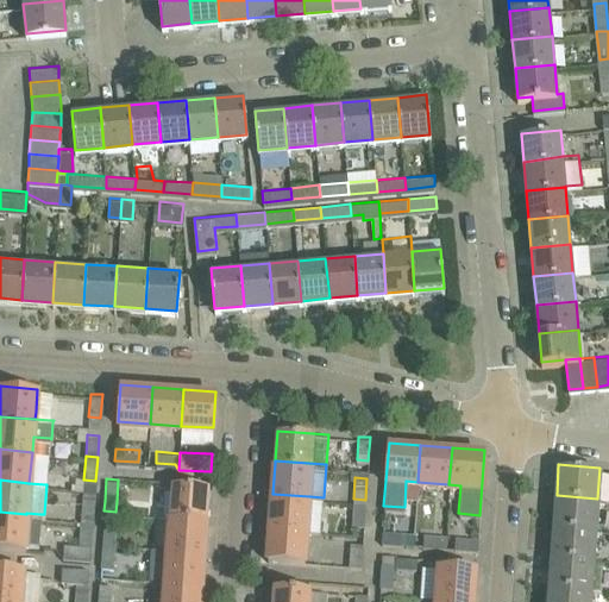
[(208,486),(184,484),(170,483),(169,515),(206,518),(208,486)]
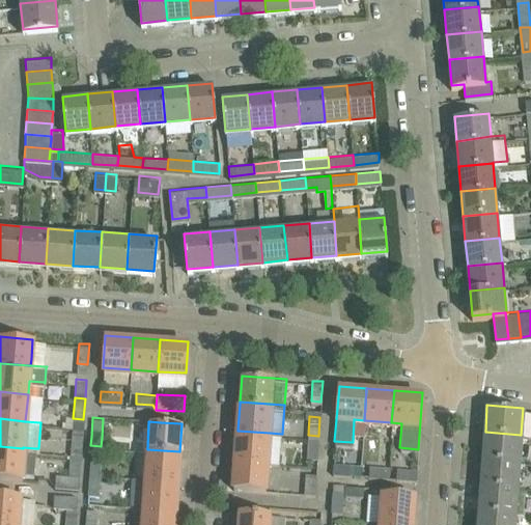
[(238,431),(235,458),(268,460),(270,433),(238,431)]
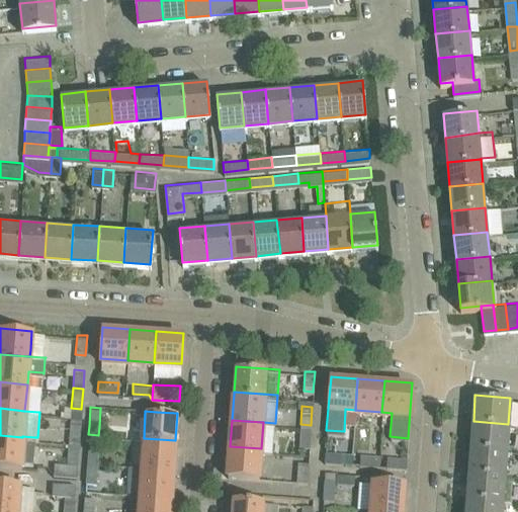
[(507,449),(508,424),(473,421),(471,446),(507,449)]
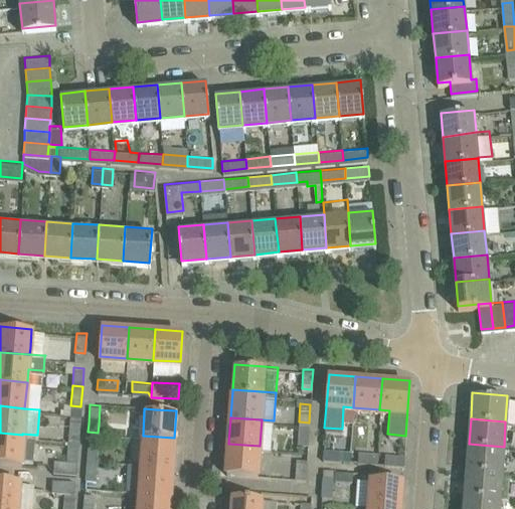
[(68,438),(78,439),(79,421),(69,420),(68,438)]
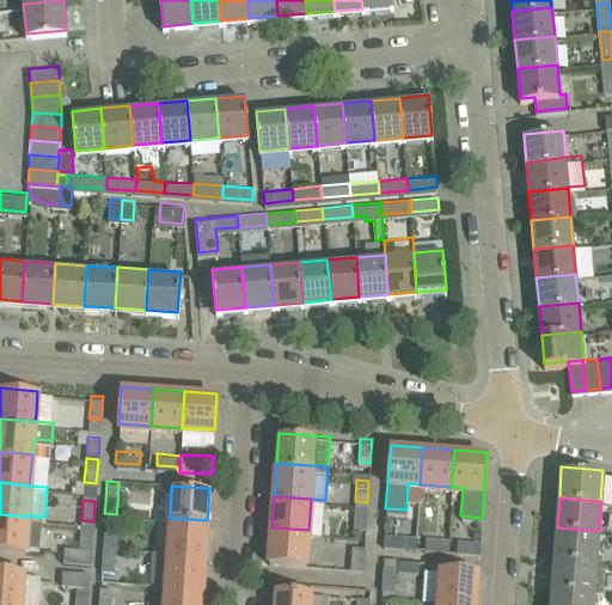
[(365,526),(367,502),(355,501),(353,525),(365,526)]
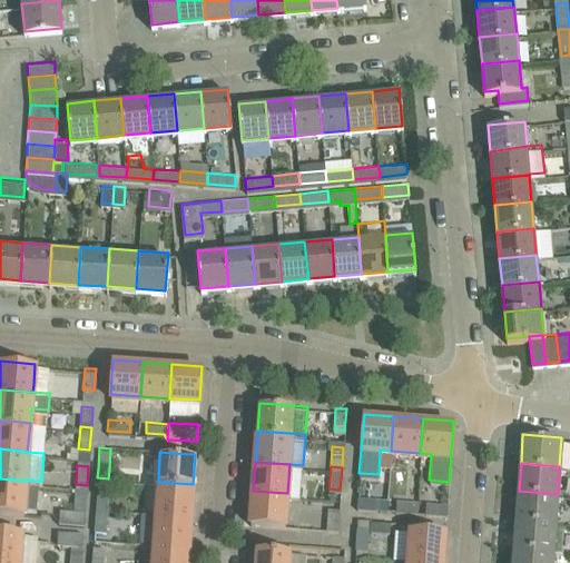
[(108,486),(108,478),(97,477),(95,506),(106,506),(108,486)]
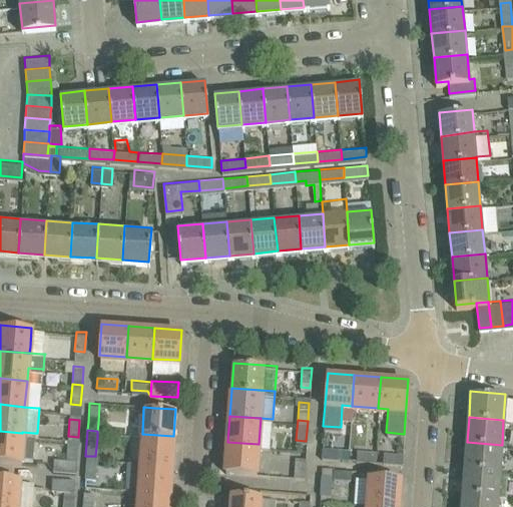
[(0,431),(0,458),(10,459),(20,460),(20,457),(32,458),(34,433),(22,432),(22,433),(0,431)]
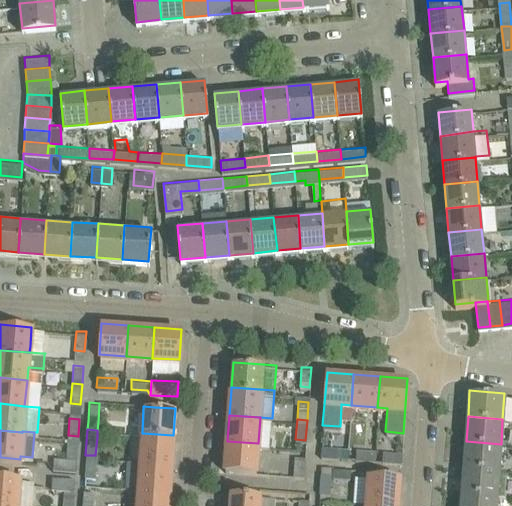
[(171,461),(173,435),(142,433),(140,459),(171,461)]
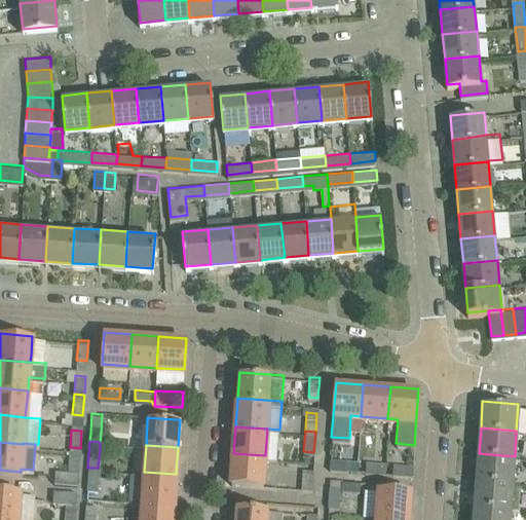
[(78,470),(80,448),(70,447),(68,469),(78,470)]
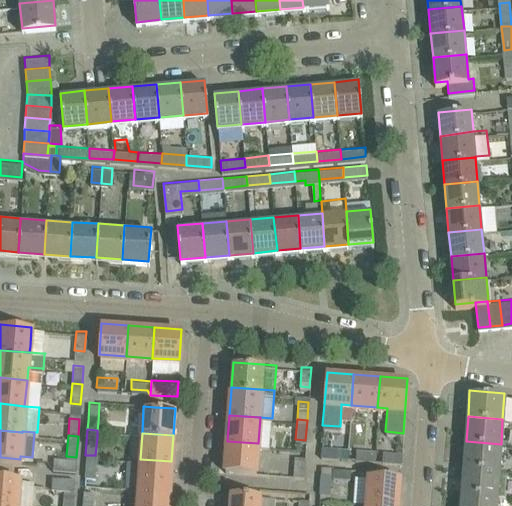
[(227,441),(225,468),(245,470),(256,471),(258,443),(227,441)]
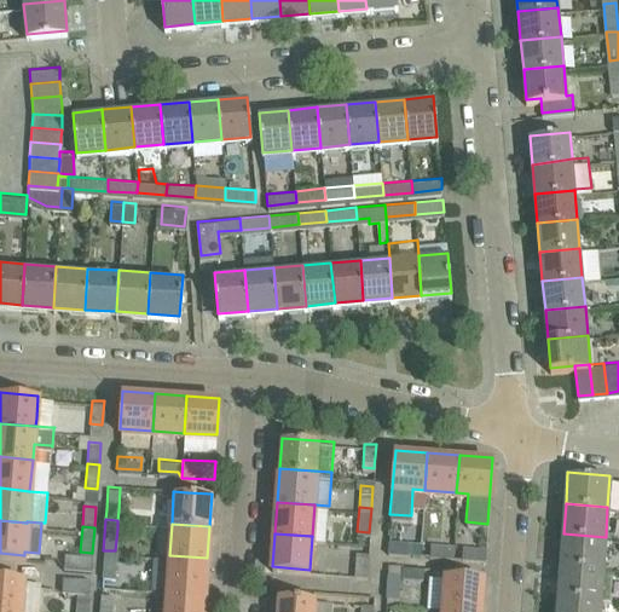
[(603,567),(606,537),(563,533),(561,564),(603,567)]
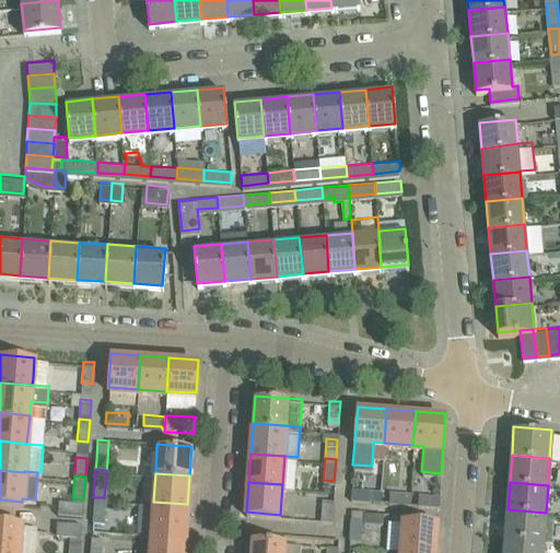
[(351,485),(350,496),(371,497),(372,486),(351,485)]
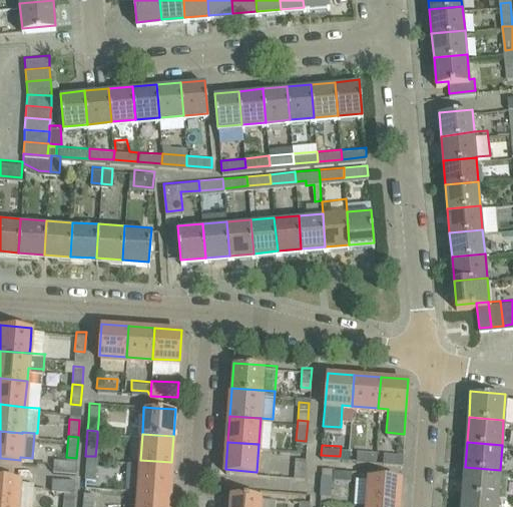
[(353,448),(352,457),(375,459),(376,450),(353,448)]
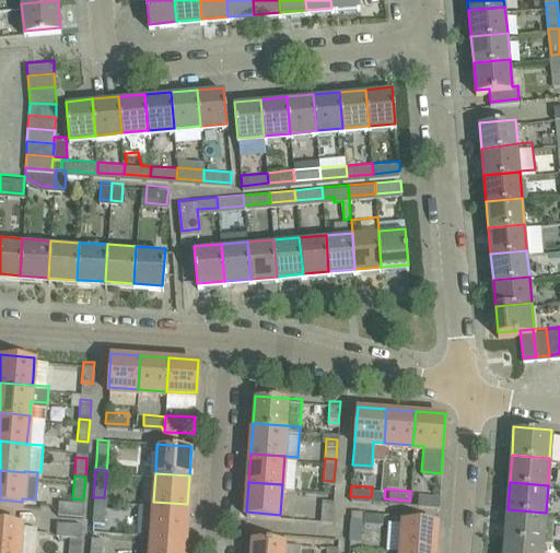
[(439,503),(440,492),(418,491),(418,502),(439,503)]
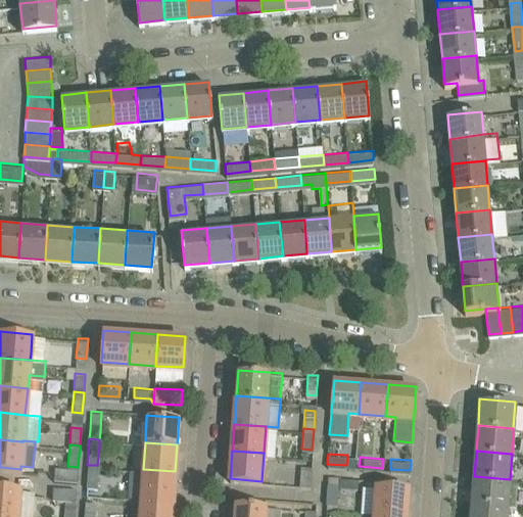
[(300,464),(299,483),(310,484),(311,465),(300,464)]
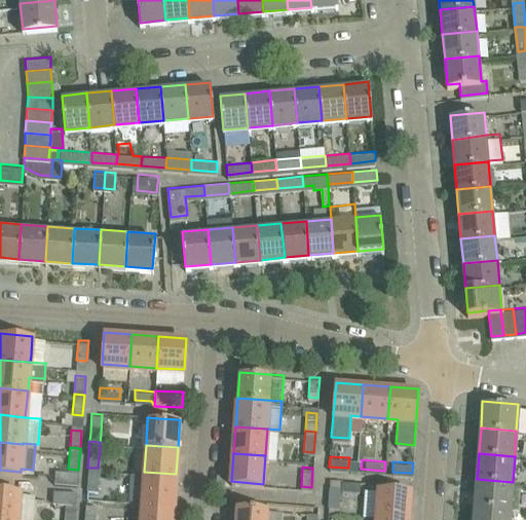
[(97,489),(98,468),(87,468),(86,488),(97,489)]
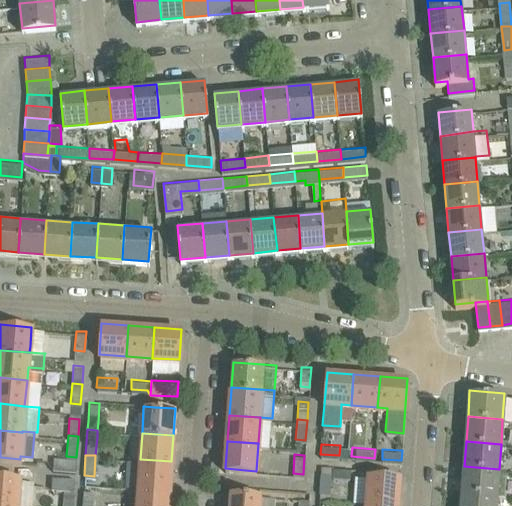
[(169,488),(171,461),(140,459),(138,485),(169,488)]
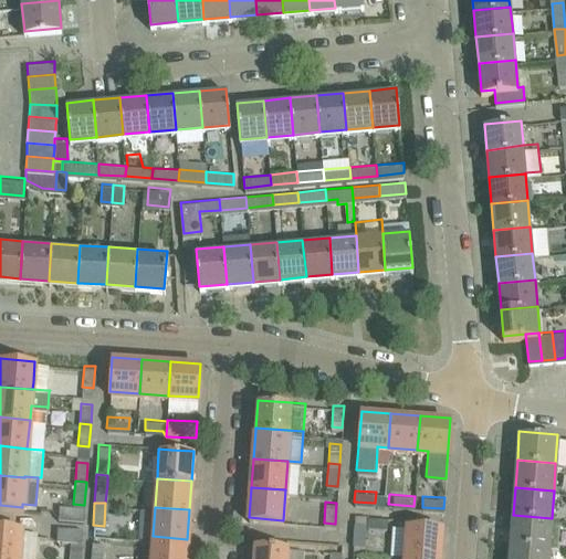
[(549,545),(552,518),(513,515),(511,542),(549,545)]
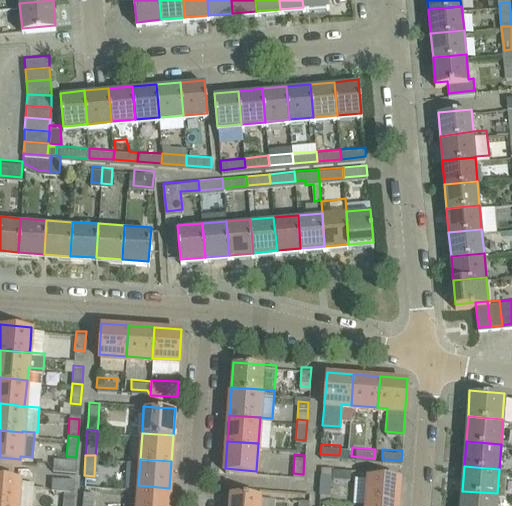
[(321,470),(320,490),(330,490),(331,471),(321,470)]
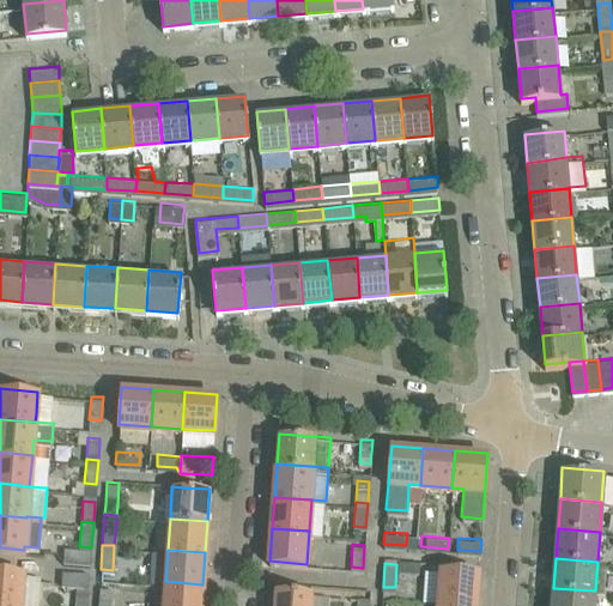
[(438,598),(438,600),(475,603),(478,570),(454,569),(447,568),(441,568),(438,598)]
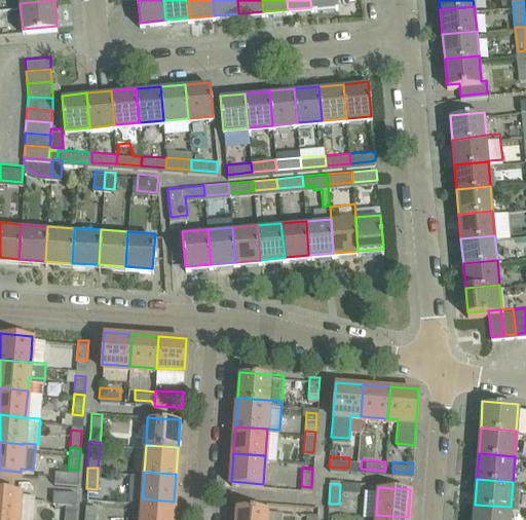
[(20,490),(8,489),(0,488),(0,516),(17,517),(20,490)]
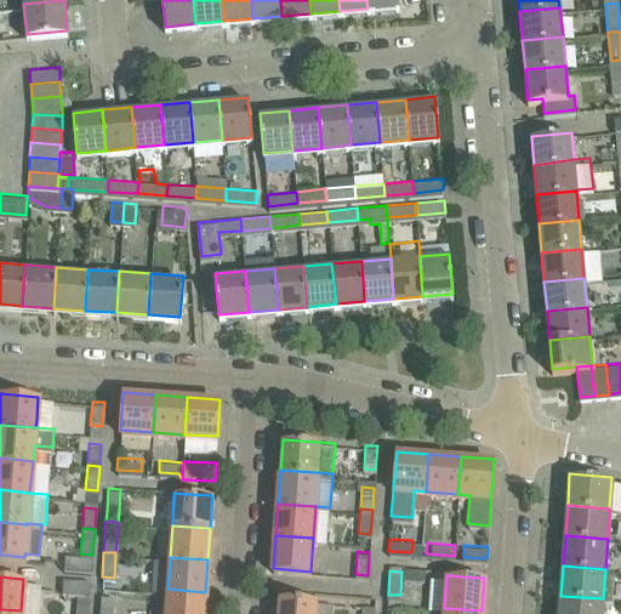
[(203,613),(205,592),(167,589),(165,613),(203,613)]
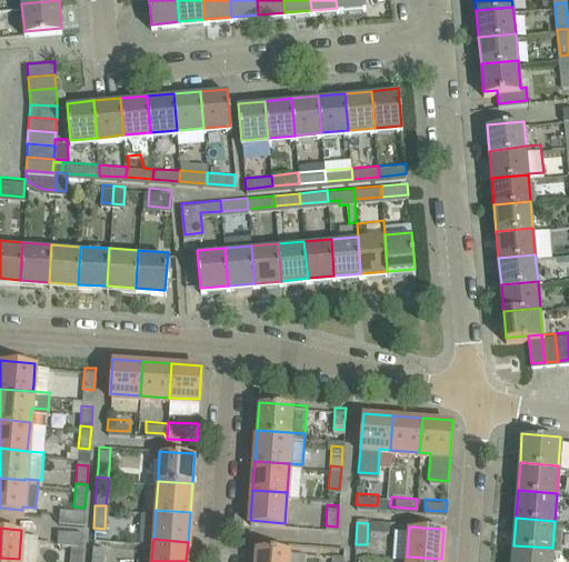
[(90,561),(101,561),(103,543),(92,543),(90,561)]
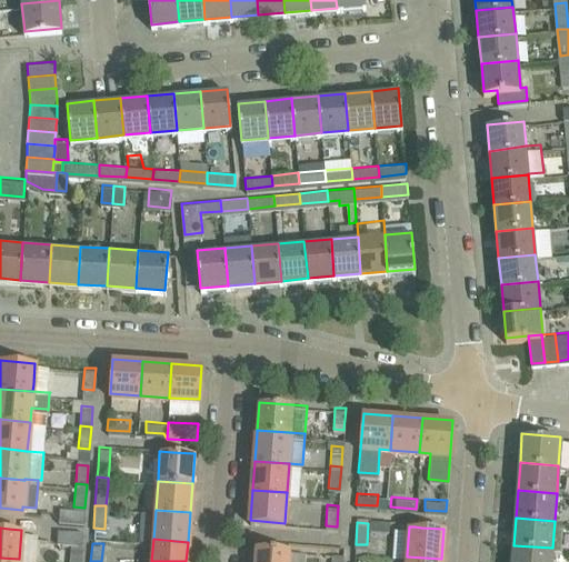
[(69,561),(80,561),(81,544),(70,544),(69,561)]
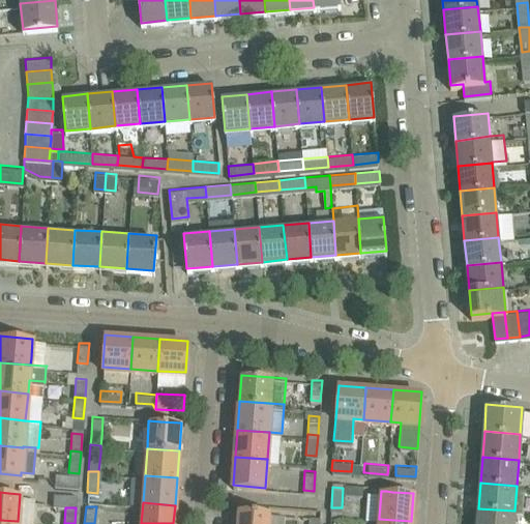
[(512,523),(514,511),(478,508),(476,523),(512,523)]
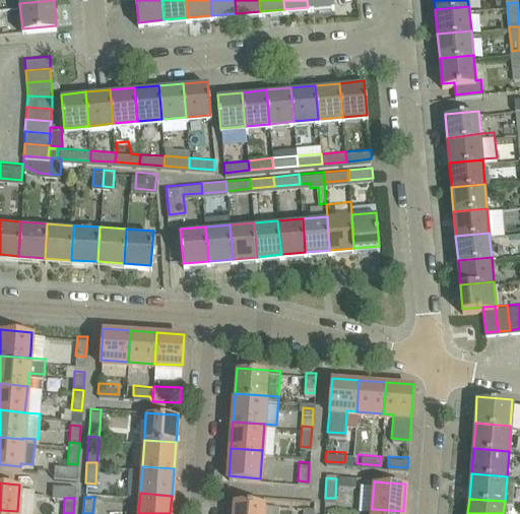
[(263,513),(264,502),(254,501),(234,500),(232,513),(263,513)]
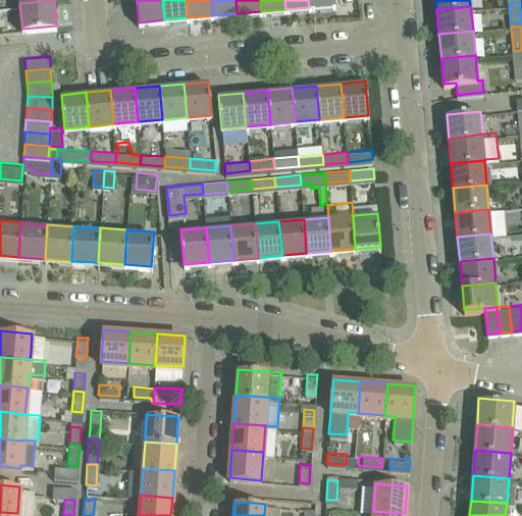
[(304,507),(303,515),(313,515),(314,507),(304,507)]
